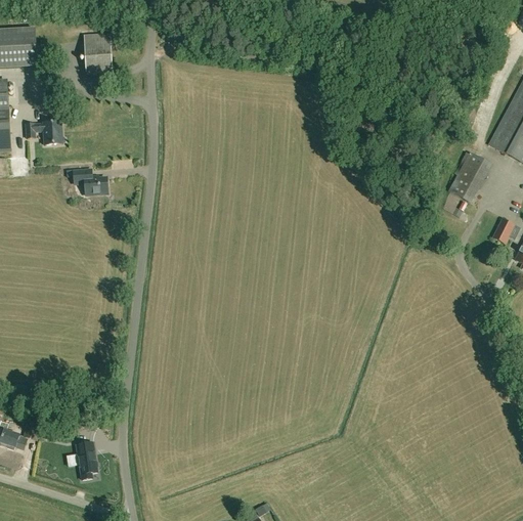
[(35,27),(0,28),(0,67),(37,64),(35,27)]
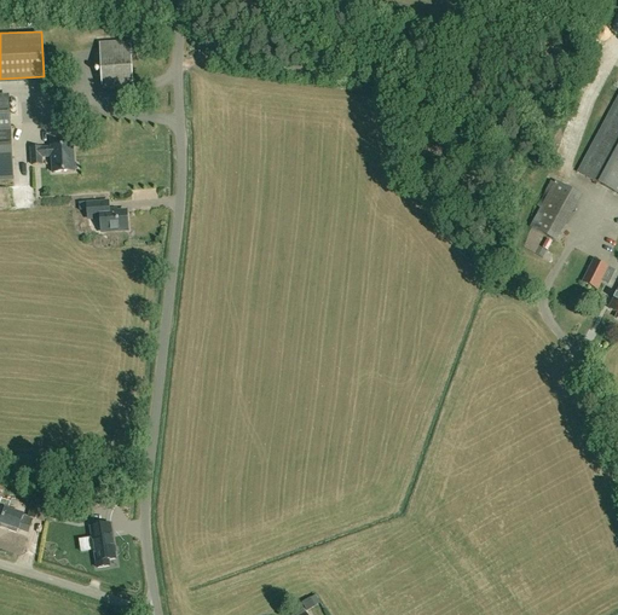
[(100,83),(132,81),(130,39),(98,40),(100,83)]
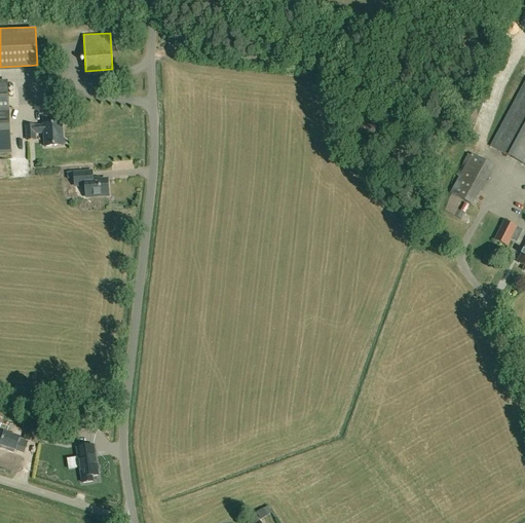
[(6,78),(0,78),(0,149),(10,149),(6,78)]
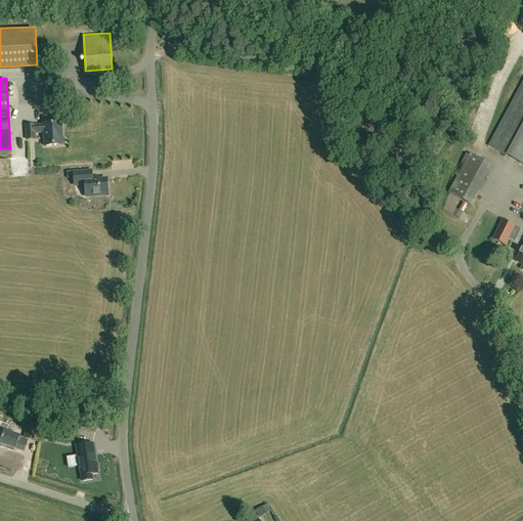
[(522,161),(522,80),(489,142),(522,161)]
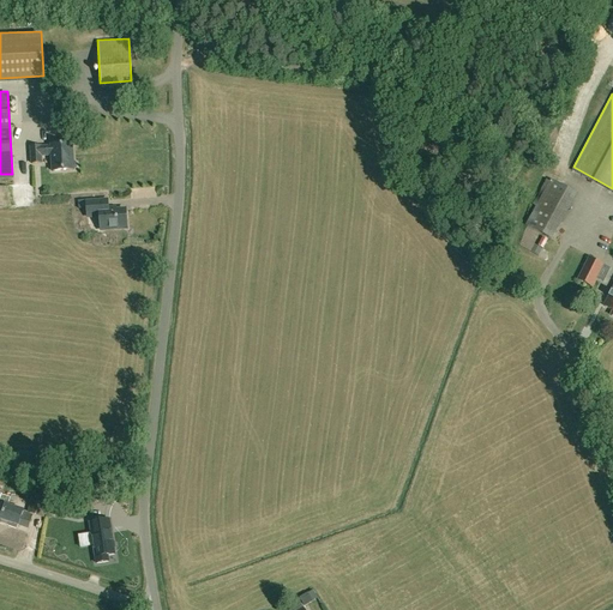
[(52,169),(72,168),(71,142),(50,143),(50,144),(40,144),(30,144),(31,161),(41,161),(41,153),(50,152),(52,169)]
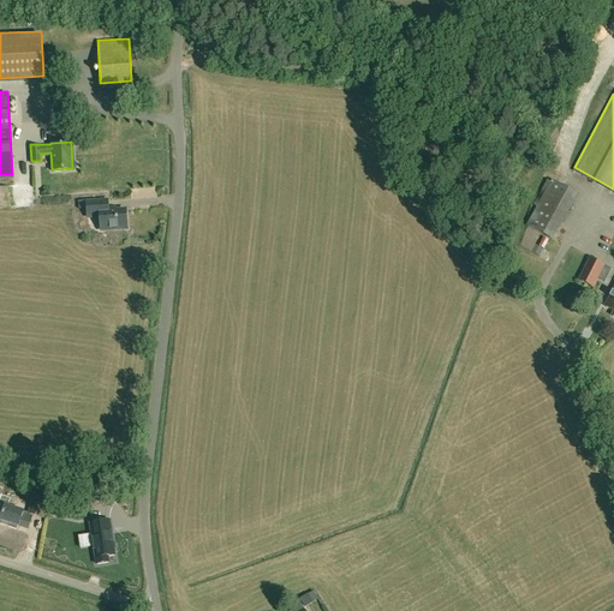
[(552,235),(577,191),(552,177),(526,222),(552,235)]
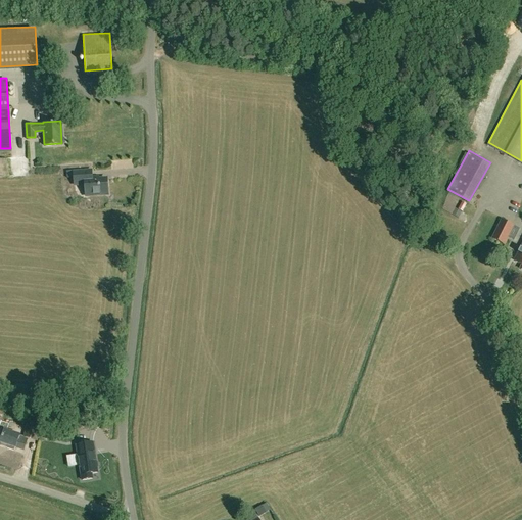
[(86,193),(107,192),(106,177),(98,177),(98,176),(88,176),(88,169),(74,170),(75,182),(85,181),(86,193)]
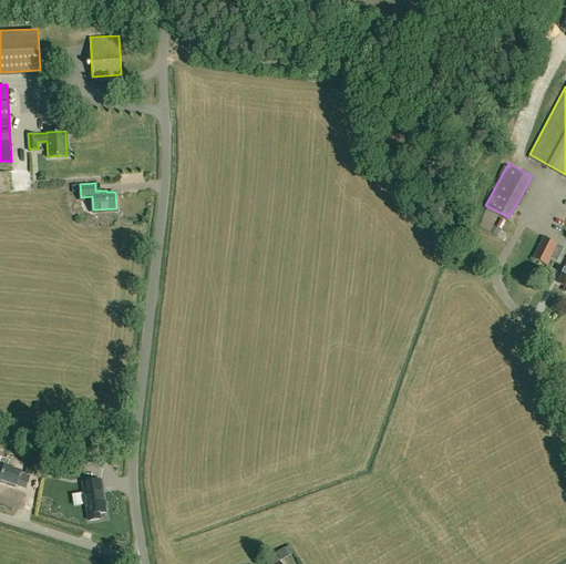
[(542,235),(532,255),(546,263),(556,243),(542,235)]
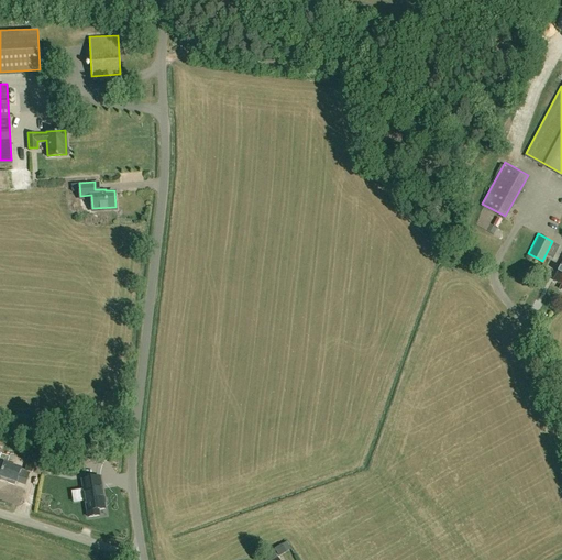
[(0,474),(8,476),(7,480),(14,482),(15,479),(17,480),(17,479),(25,481),(29,470),(20,468),(21,465),(4,460),(7,453),(0,451),(0,469),(1,470),(0,474)]
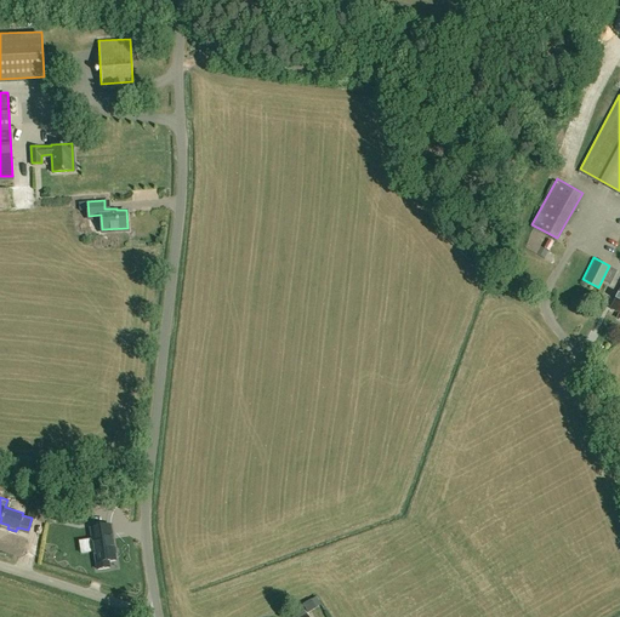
[(28,515),(44,520),(49,503),(33,500),(28,515)]
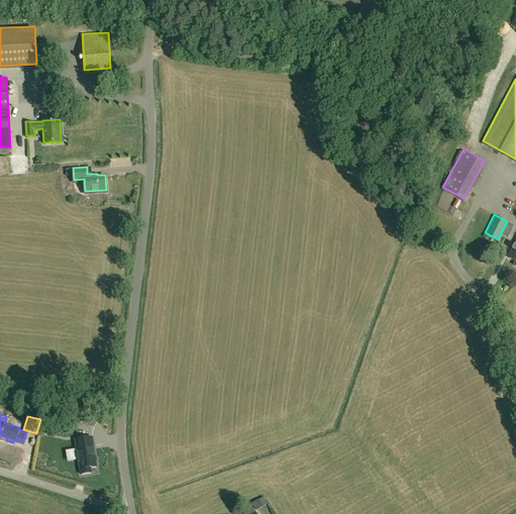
[(90,466),(95,465),(91,435),(75,438),(76,447),(78,457),(80,473),(90,471),(90,466)]
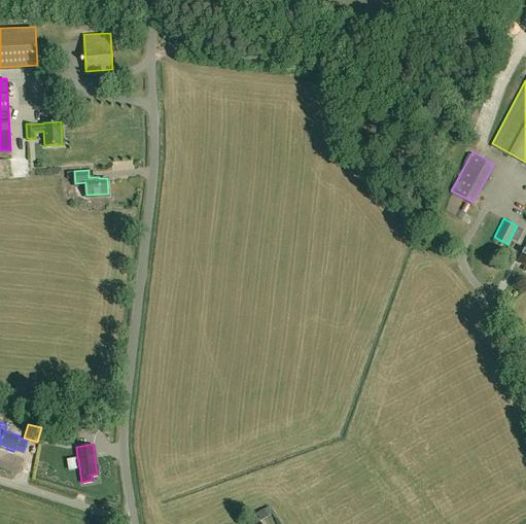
[(261,523),(254,511),(241,519),(240,520),(241,523),(261,523)]
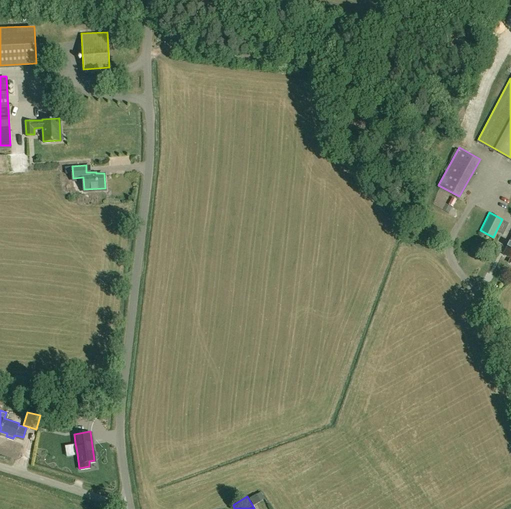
All buildings are outlined.
